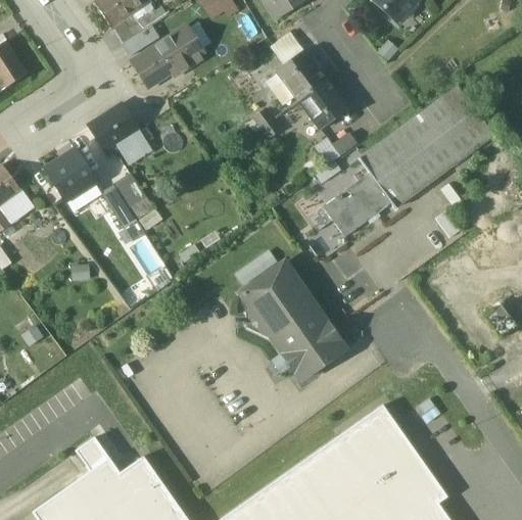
[(95,0),(112,27),(150,2),(152,0),(95,0)]
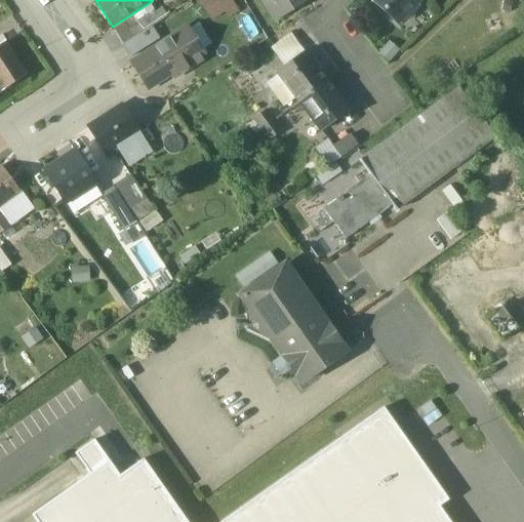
[(200,0),(213,21),(238,5),(235,0),(200,0)]
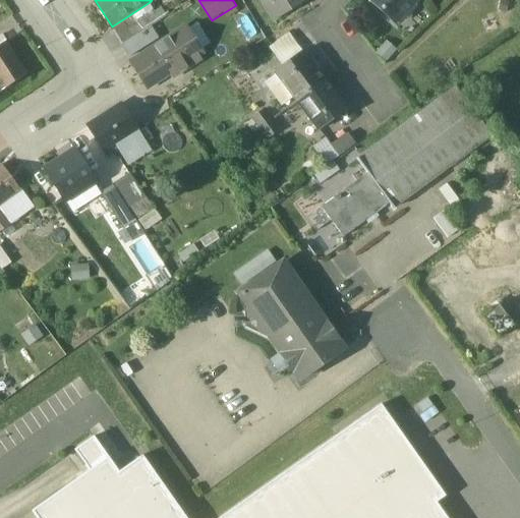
[(262,0),(274,19),(305,0),(262,0)]
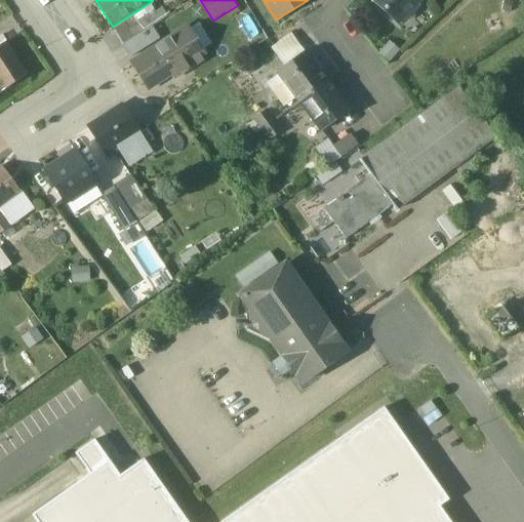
[(376,0),(399,19),(406,12),(407,14),(417,3),(415,2),(417,0),(376,0)]
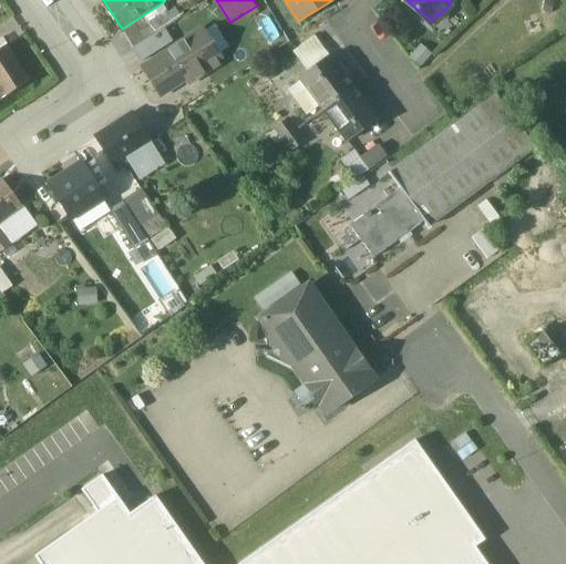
[(163,2),(122,29),(125,36),(144,22),(152,18),(152,17),(166,8),(163,2)]
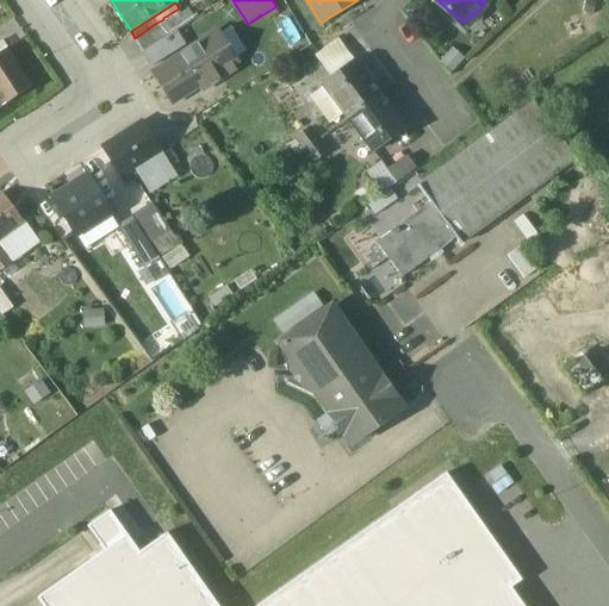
[(179,8),(163,18),(163,19),(155,24),(163,37),(176,29),(196,17),(190,6),(181,12),(179,8)]
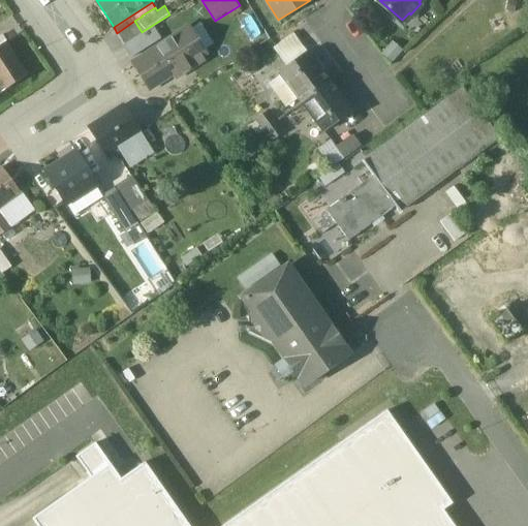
[(134,21),(117,33),(124,43),(142,32),(134,21)]
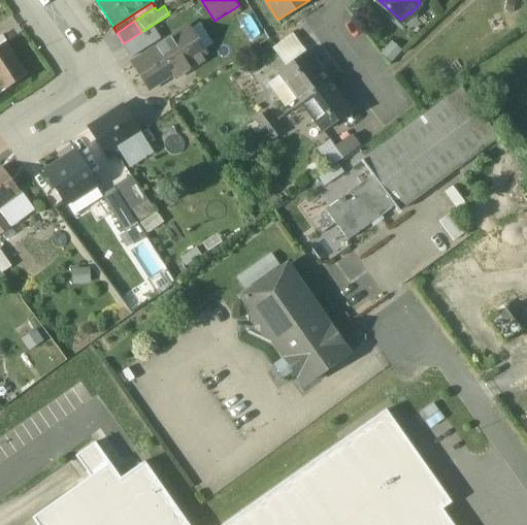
[(141,32),(124,43),(131,56),(160,36),(153,25),(141,32)]
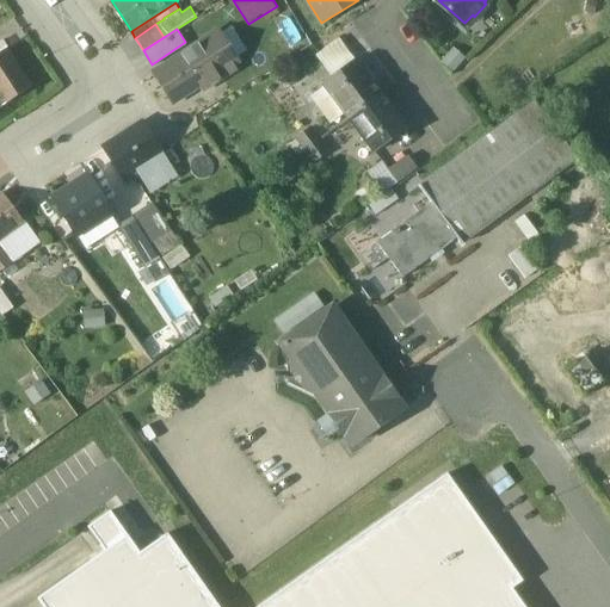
[(219,30),(156,70),(177,101),(202,85),(204,90),(238,68),(235,63),(239,61),(219,30)]
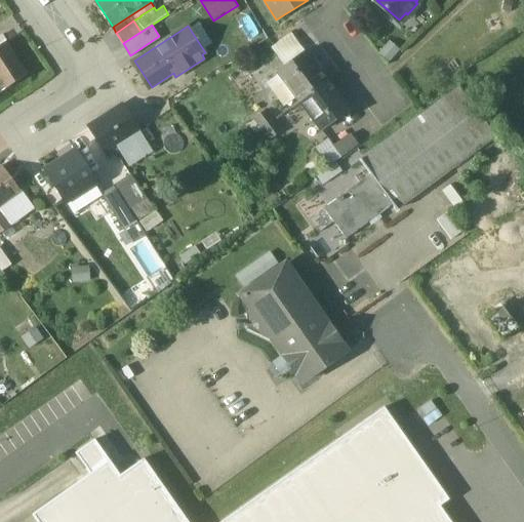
[(291,31),(272,45),(285,64),(305,49),(291,31)]
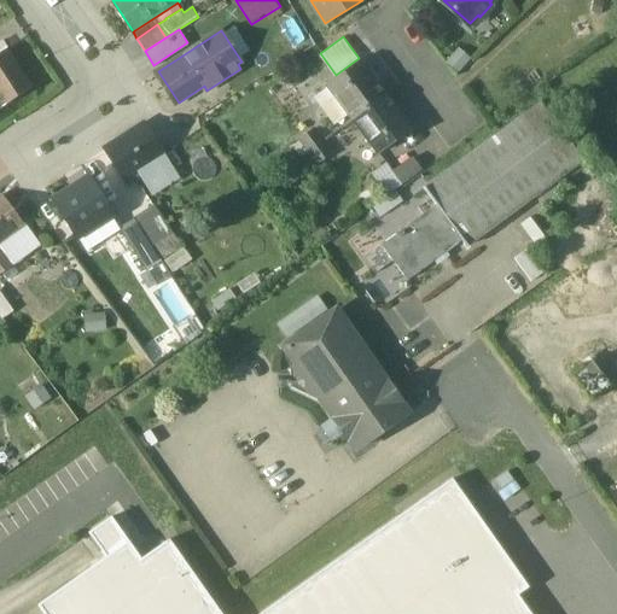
[(9,46),(0,51),(0,99),(3,105),(34,85),(9,46)]
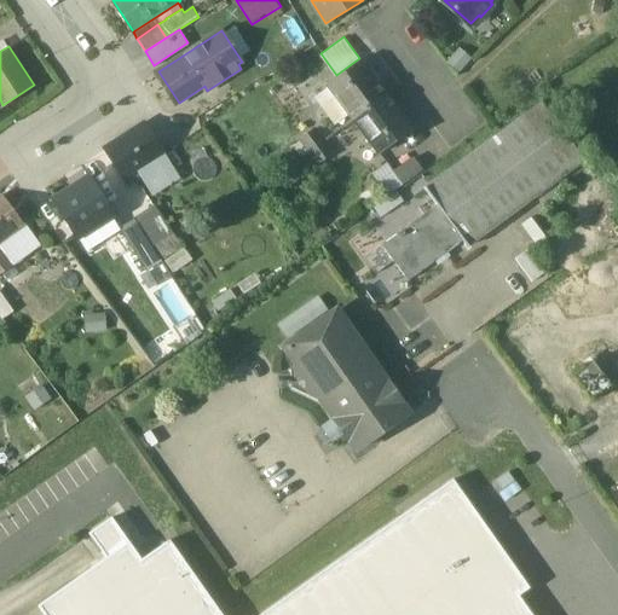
[(336,75),(328,81),(354,116),(386,93),(361,58),(359,58),(336,75)]
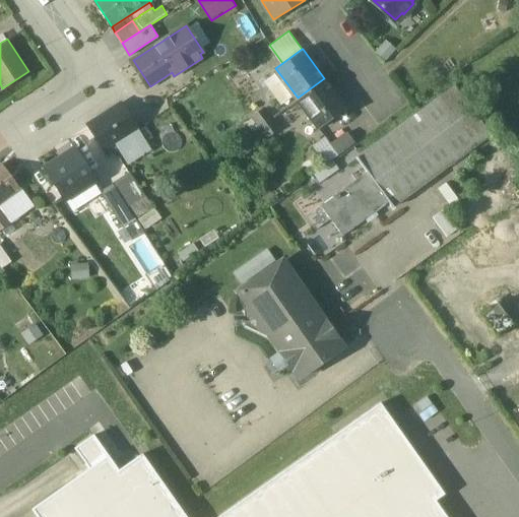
[(346,108),(324,78),(298,98),(320,127),(346,108)]
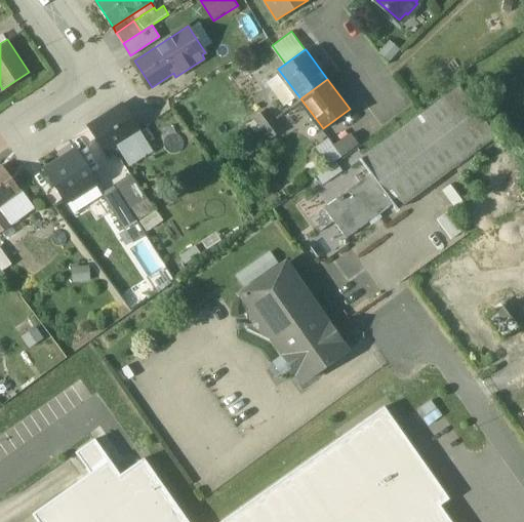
[(459,85),(361,158),(371,171),(394,202),(398,207),(495,134),(459,85)]
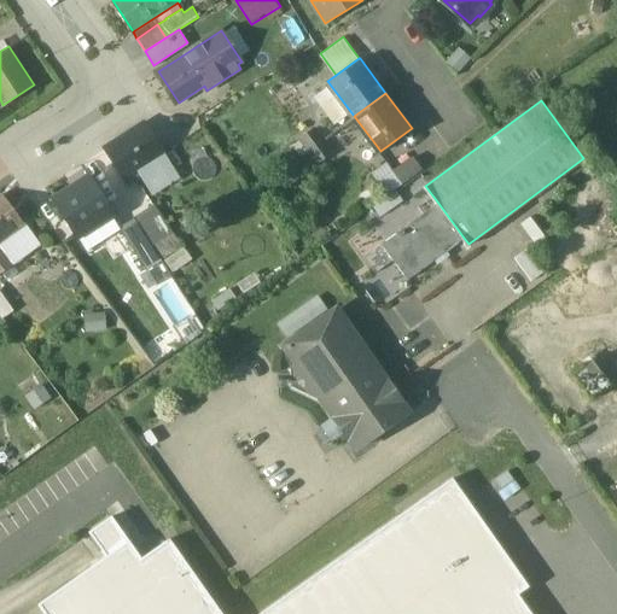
[(145,121),(106,146),(126,176),(164,152),(145,121)]
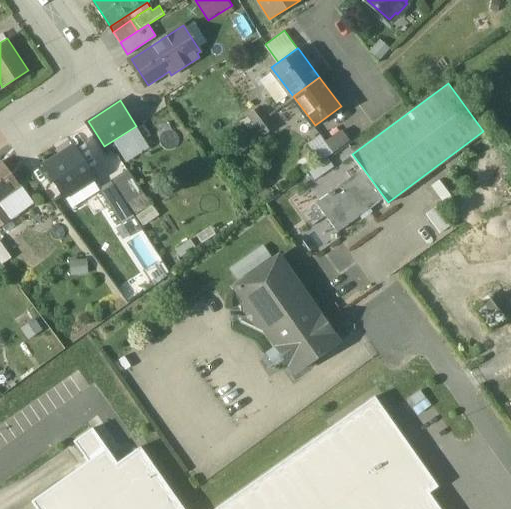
[(260,104),(249,112),(256,123),(267,115),(260,104)]
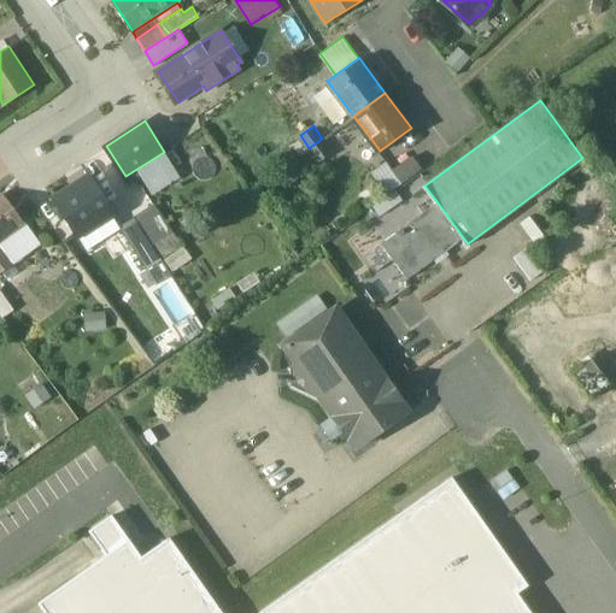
[(322,139),(309,148),(318,160),(332,151),(322,139)]
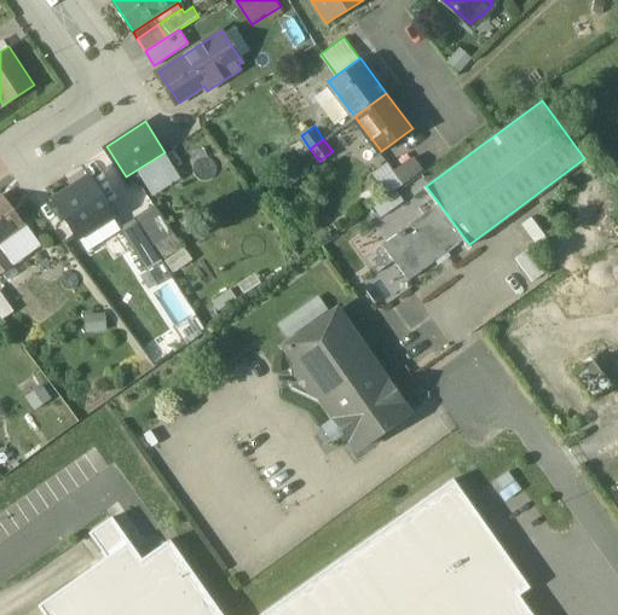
[(415,155),(394,169),(403,183),(423,167),(415,155)]
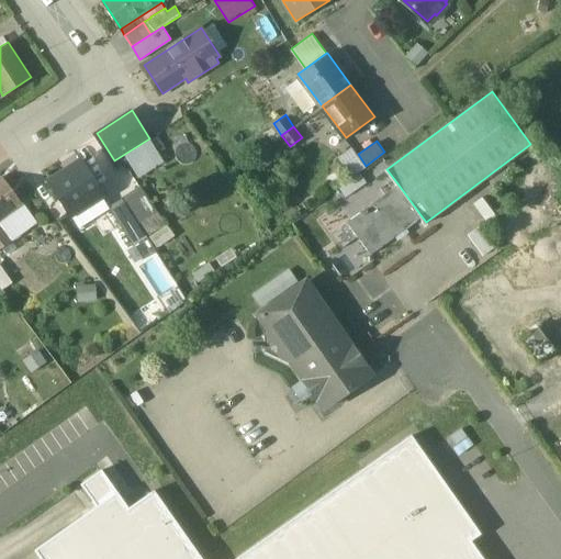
[(358,154),(354,146),(340,156),(352,175),(366,166),(358,154)]
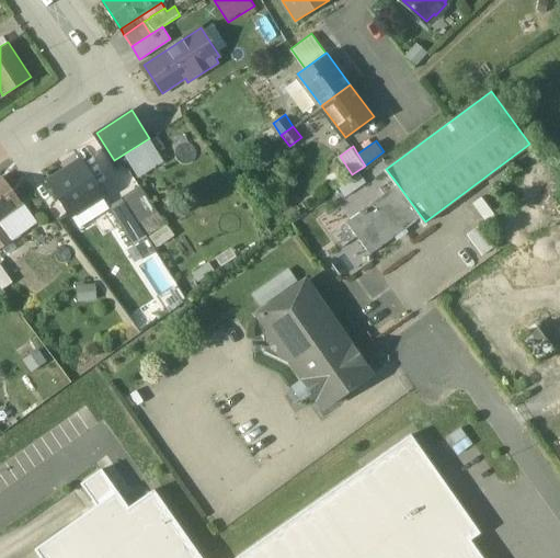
[(81,158),(48,180),(70,214),(104,193),(81,158)]
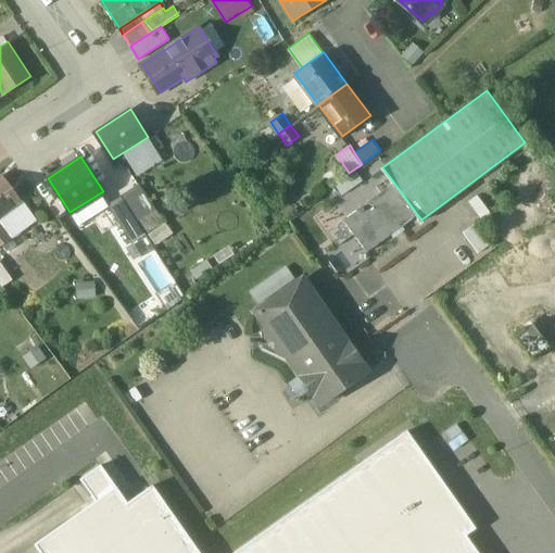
[(2,173),(0,174),(0,243),(13,235),(0,217),(23,201),(2,173)]
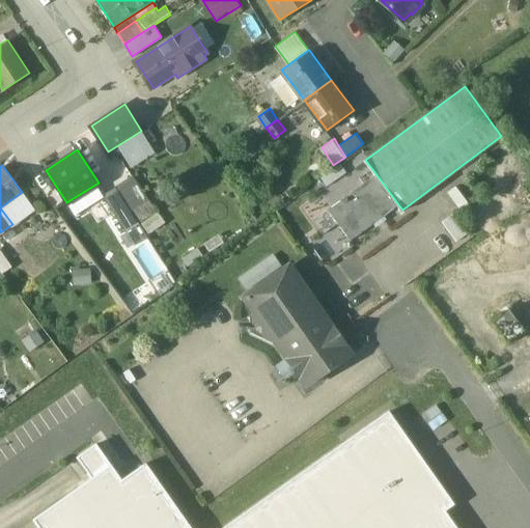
[(398,204),(375,173),(329,209),(352,239),(398,204)]
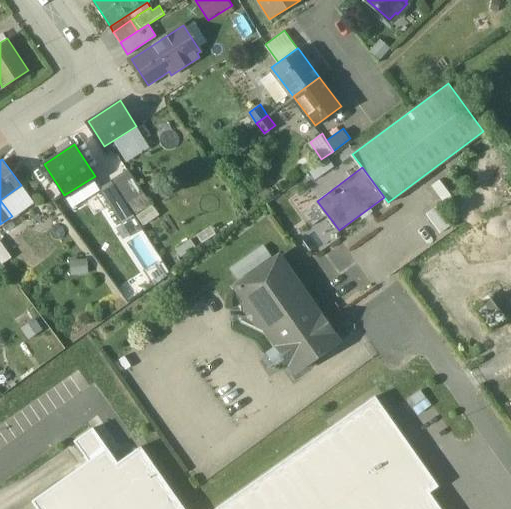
[(128,168),(112,179),(125,199),(141,188),(128,168)]
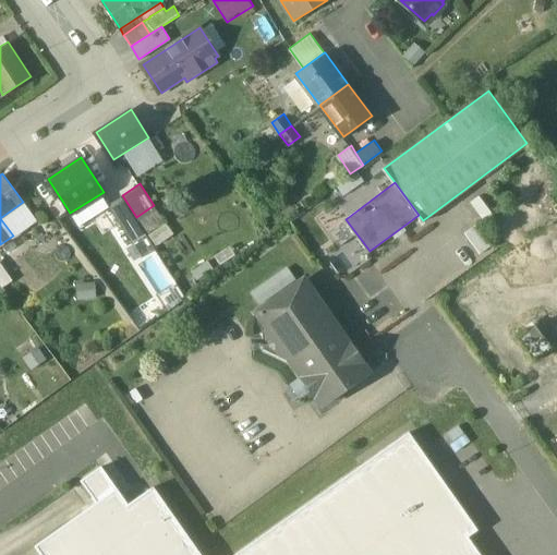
[(136,217),(122,195),(108,204),(130,238),(144,229),(136,217)]
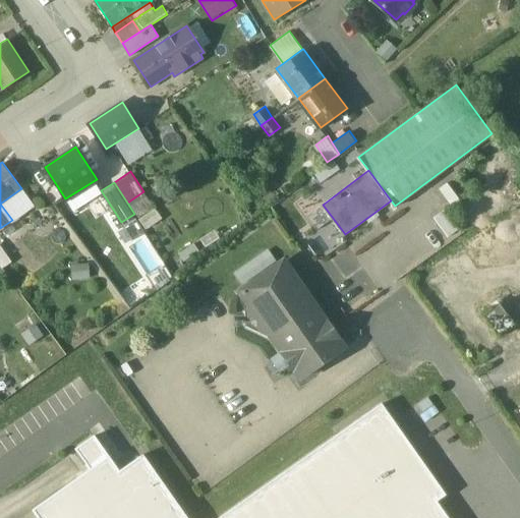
[(21,188),(0,204),(12,220),(34,204),(21,188)]
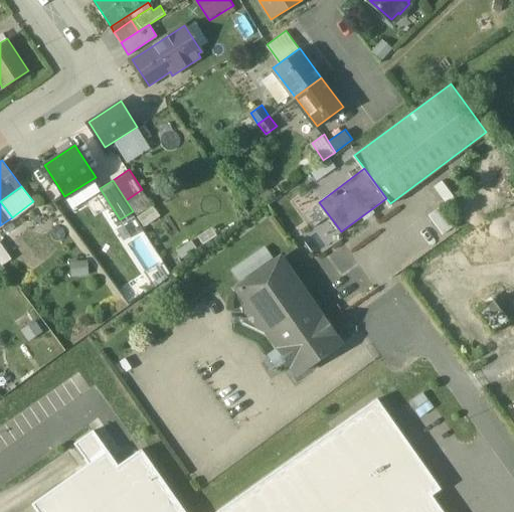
[(103,251),(116,243),(106,225),(92,232),(103,251)]
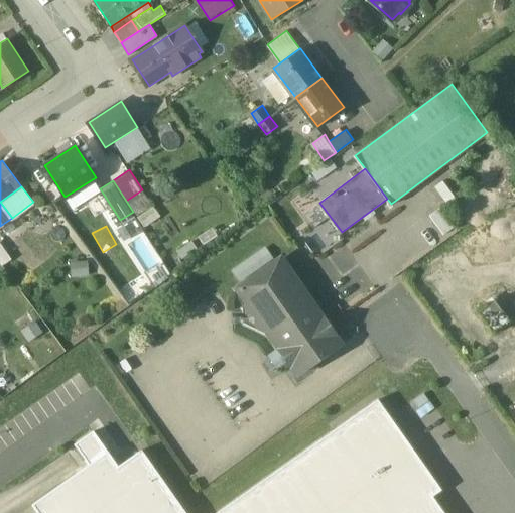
[(342,343),(281,258),(239,287),(248,301),(249,310),(257,314),(258,315),(259,325),(267,329),(298,373),(342,343)]
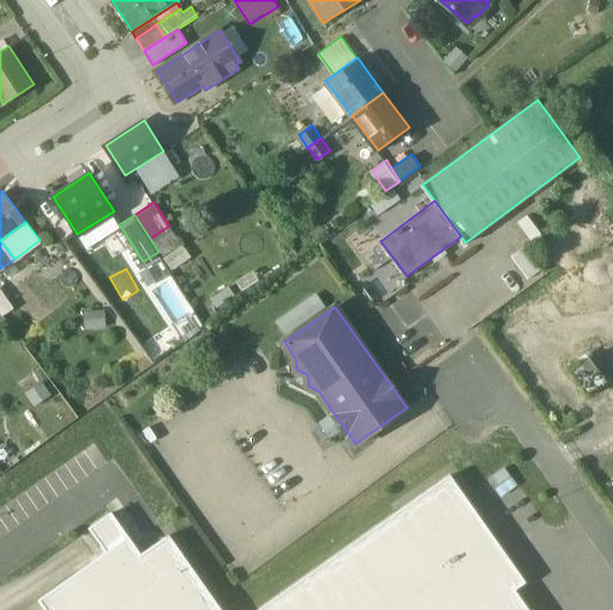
[(413,313),(388,327),(402,352),(427,338),(413,313)]
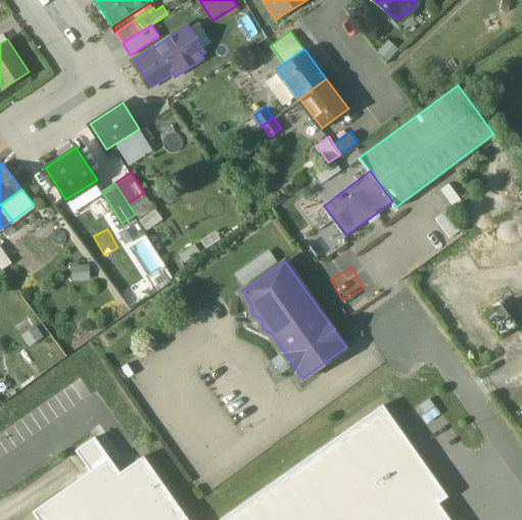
[(516,324),(501,303),(484,315),(499,335),(516,324)]
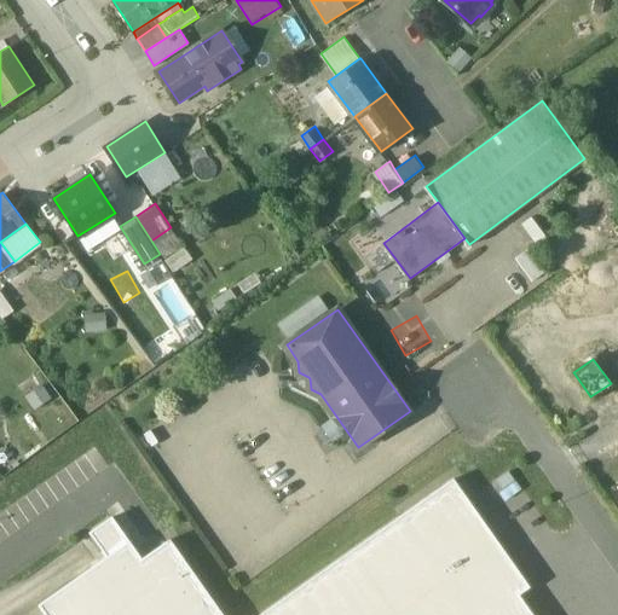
[(47,614),(45,614),(535,614),(519,593),(530,586),(454,477),(256,614),(224,614),(171,538),(143,557),(113,515),(90,531),(107,556),(39,603),(47,614)]
